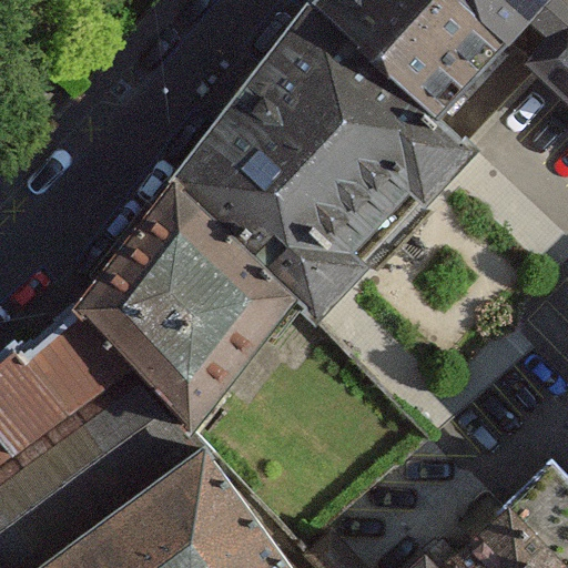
[(315,0),(314,2),(466,142),(483,125),(450,97),(527,13),(549,34),(527,58),(567,94),(567,9),(558,0),(315,0)]
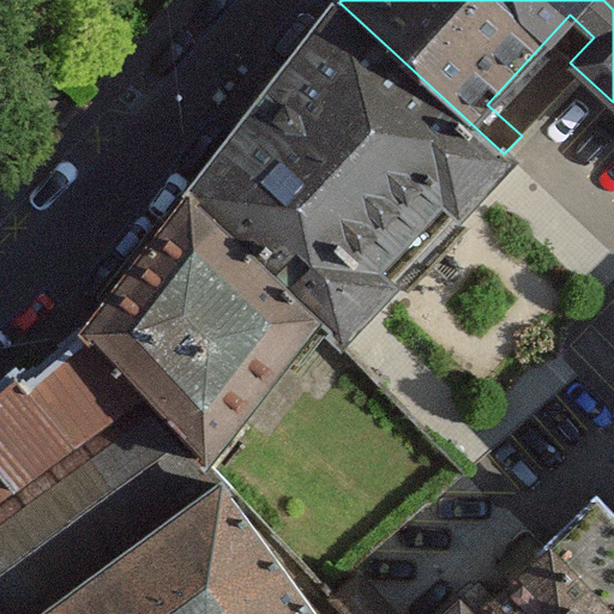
[(341,338),(507,160),(504,154),(339,2),(190,198),(318,317),(341,338)]
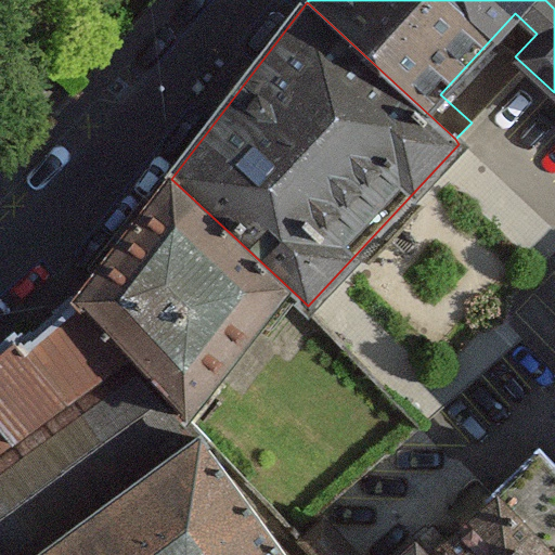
[(287,286),(171,179),(78,298),(185,415),(287,286)]
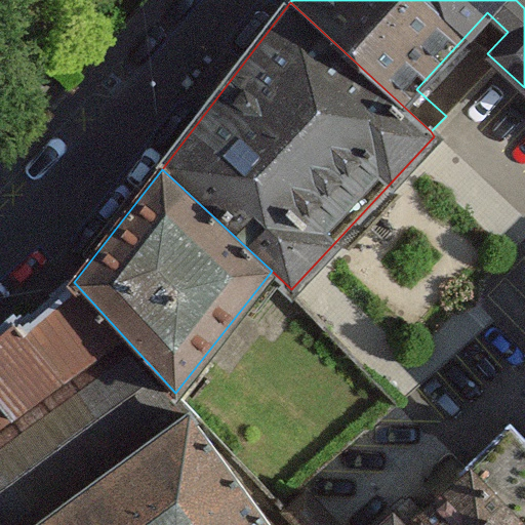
[(175,393),(74,282),(0,344),(0,522),(2,524),(33,524),(190,408),(175,393)]
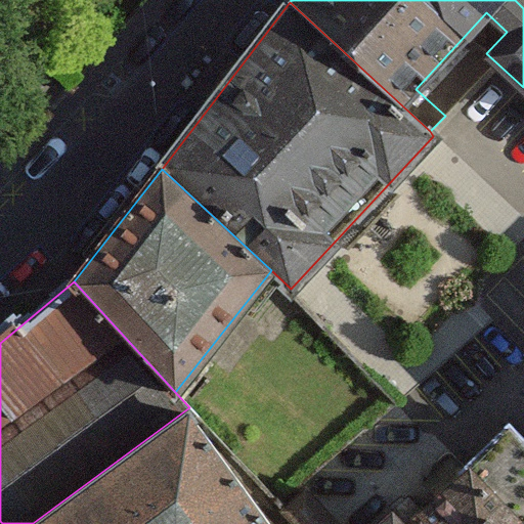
[(294,523),(250,477),(189,407),(33,523),(294,523)]
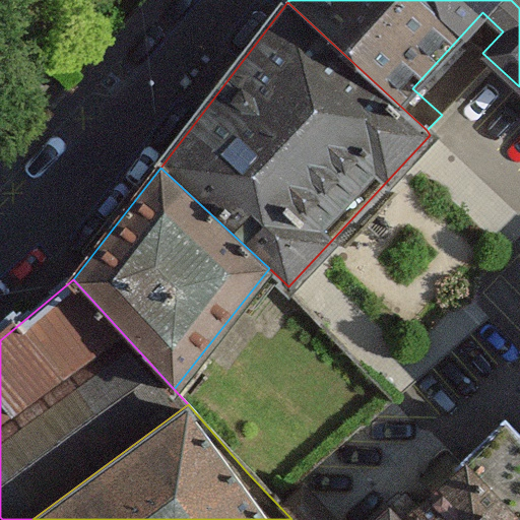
[(519,519),(519,444),(493,418),(376,519),(519,519)]
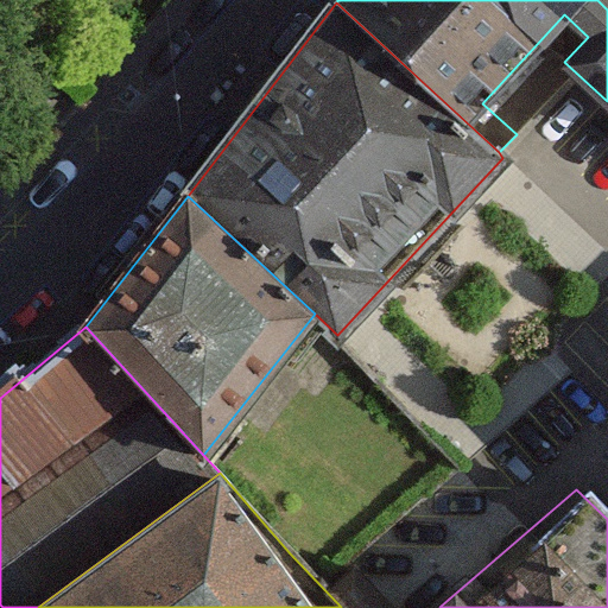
All buildings are outlined.
